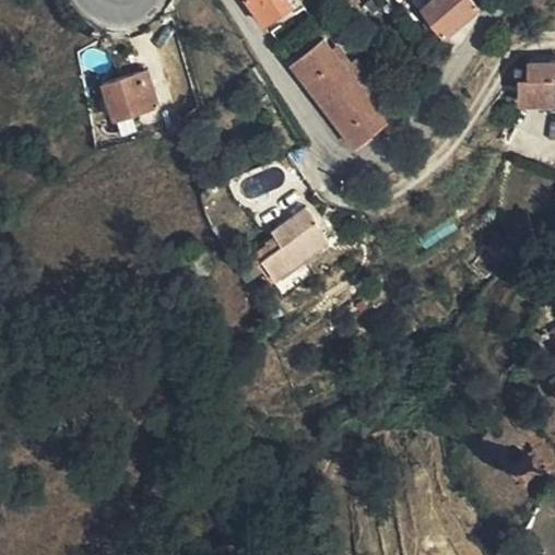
[(240,0),(262,31),(291,10),(283,0),(240,0)]
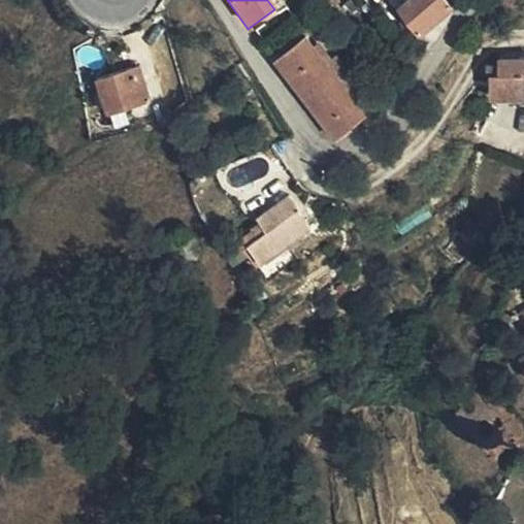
[(315,0),(323,11),(337,0),(315,0)]
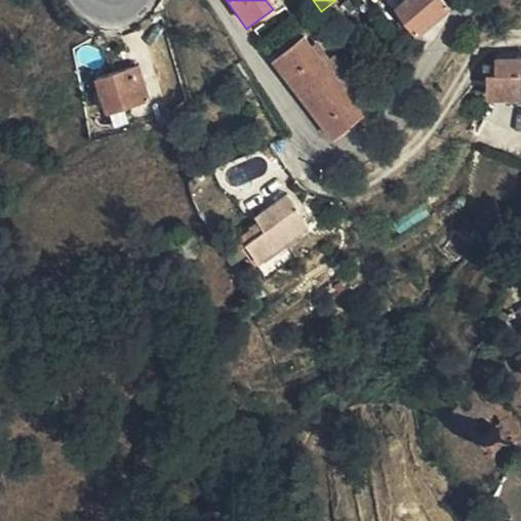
[(415,37),(446,11),(436,0),(407,0),(393,11),(415,37)]
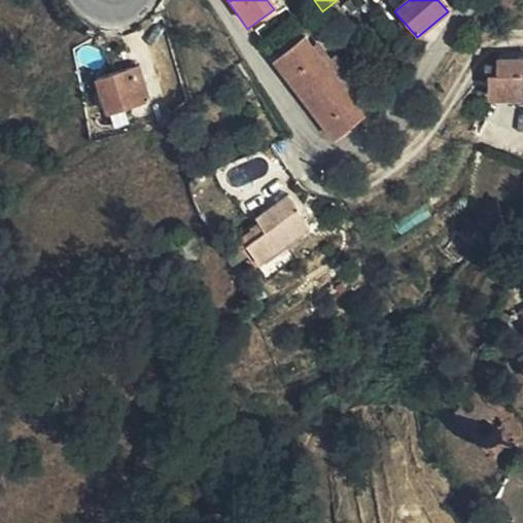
[(343,92),(322,66),(310,49),(303,40),(273,64),(330,141),(361,117),(354,107),(343,92)]
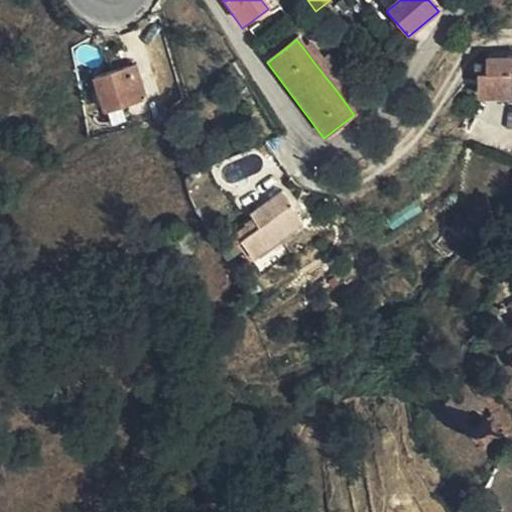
[(315,65),(322,59),(309,44),(303,48),(315,65)]
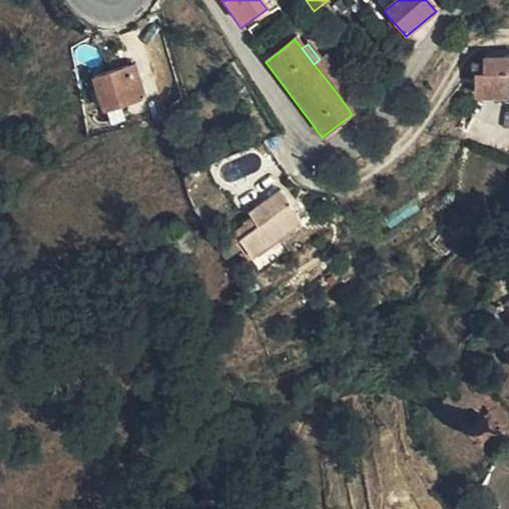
[(325,55),(320,59),(314,64),(334,89),(339,85),(344,80),(325,55)]
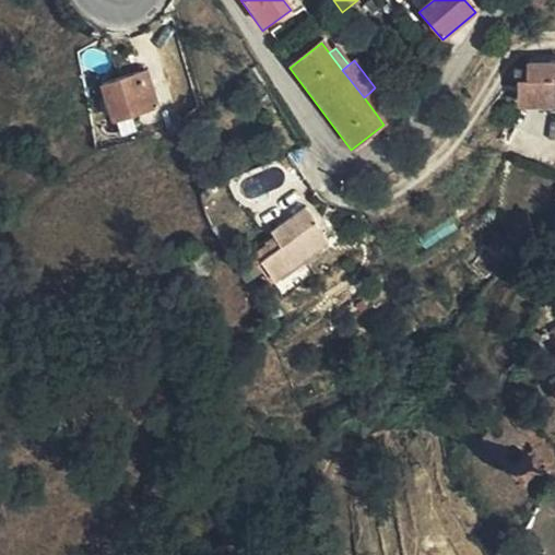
[(554,67),(526,68),(526,73),(526,83),(516,83),(517,110),(554,108),(554,67)]
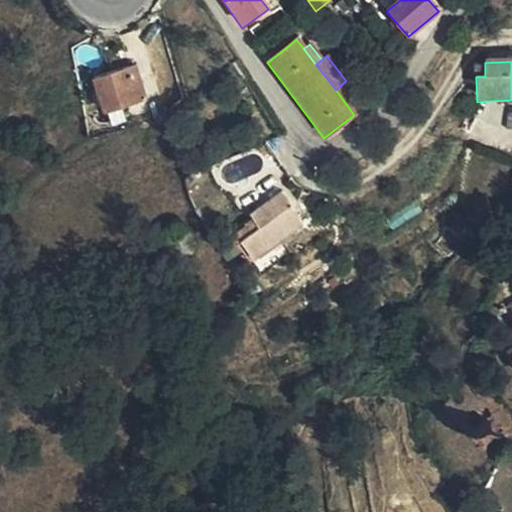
[(102,114),(144,101),(133,67),(92,80),(102,114)]
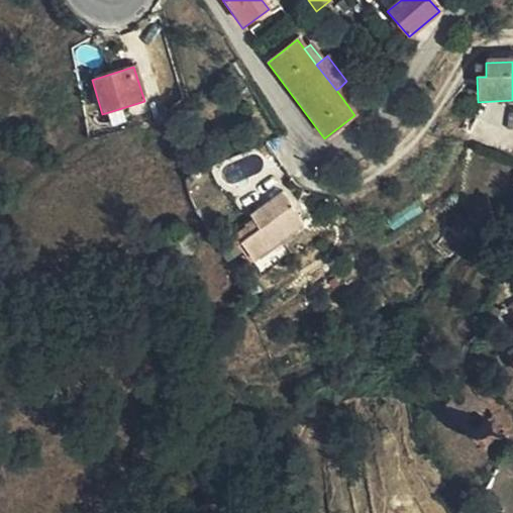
[(486,77),(486,68),(473,68),(473,77),(477,77),(486,77)]
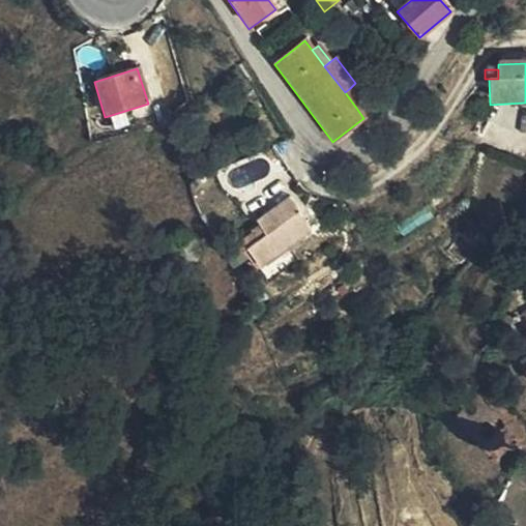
[(362,103),(350,88),(345,92),(356,108),(362,103)]
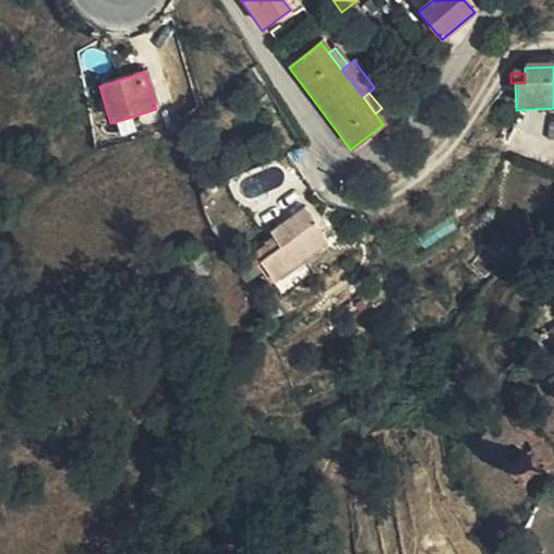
[(159,123),(157,115),(156,109),(110,123),(116,137),(159,123)]
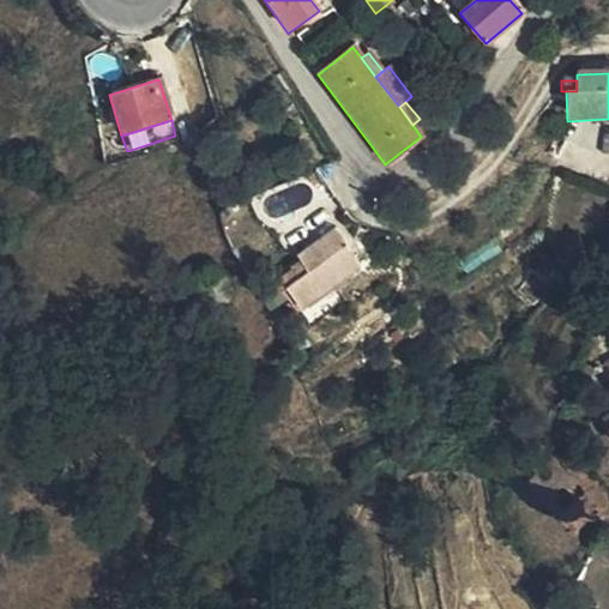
[(357,267),(332,230),(296,257),(308,273),(287,288),(301,308),(357,267)]
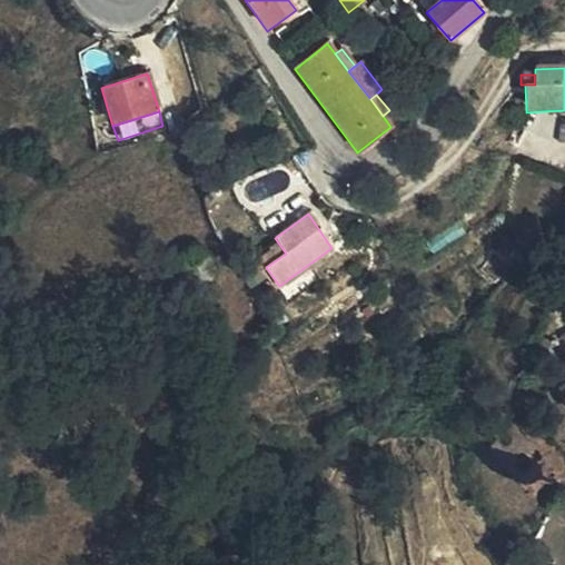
[(564,471),(564,465),(523,417),(486,450),(531,502),(564,471)]
